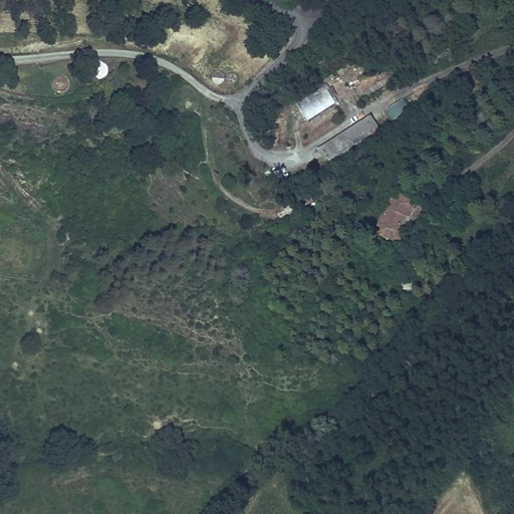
[(296,104),(308,121),(338,100),(327,83),(296,104)]
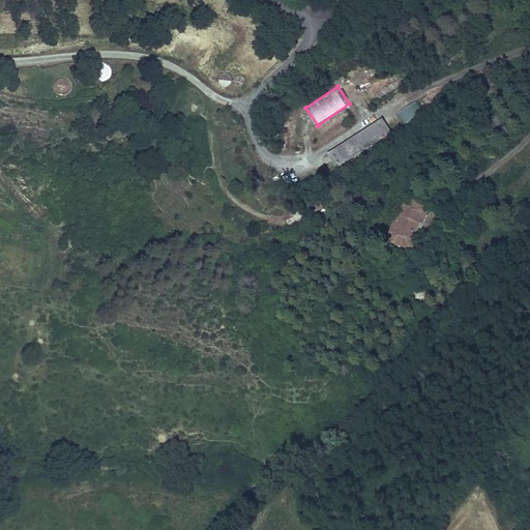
[(403,125),(422,114),(416,102),(395,114),(403,125)]
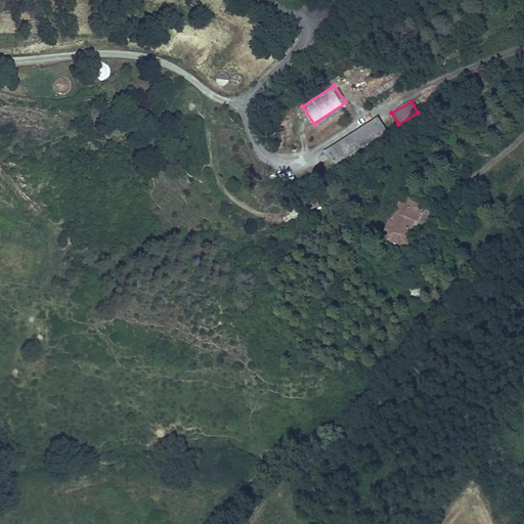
[(332,180),(389,146),(381,131),(322,165),(332,180)]
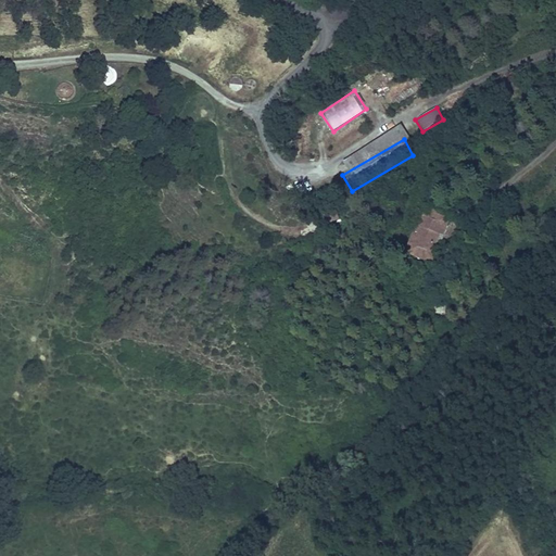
[(431,211),(421,206),(417,218),(422,219),(425,215),(429,217),(431,211)]
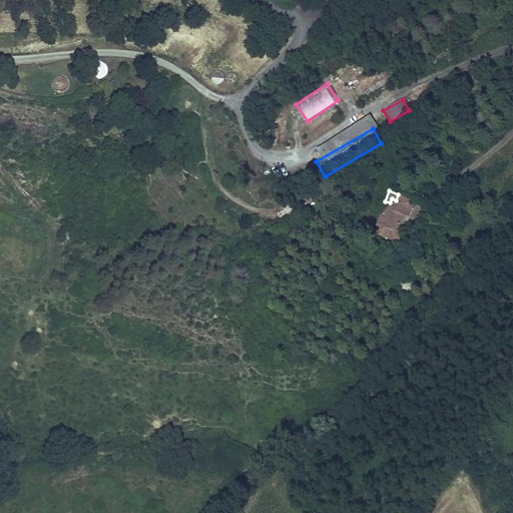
[(404,235),(412,210),(407,208),(409,204),(405,202),(407,197),(398,194),(396,200),(392,198),(390,202),(385,201),(376,226),(381,228),(380,231),(384,233),(382,239),(391,242),(393,236),(397,237),(399,234),(404,235)]
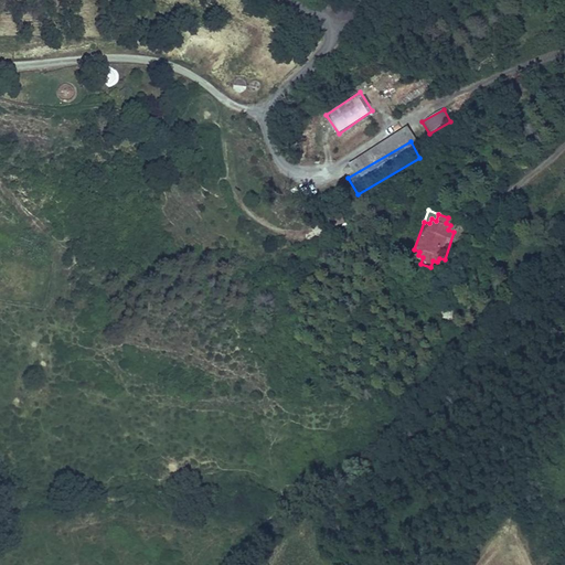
[(454,232),(458,221),(448,217),(446,223),(450,225),(448,230),(454,232)]
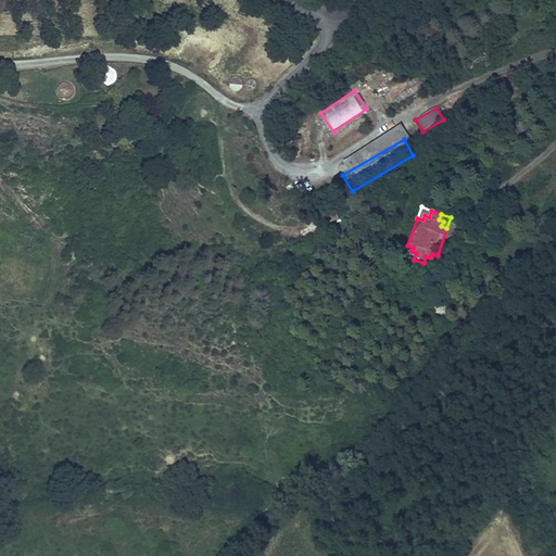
[(407,245),(404,256),(414,260),(416,253),(412,251),(413,248),(407,245)]
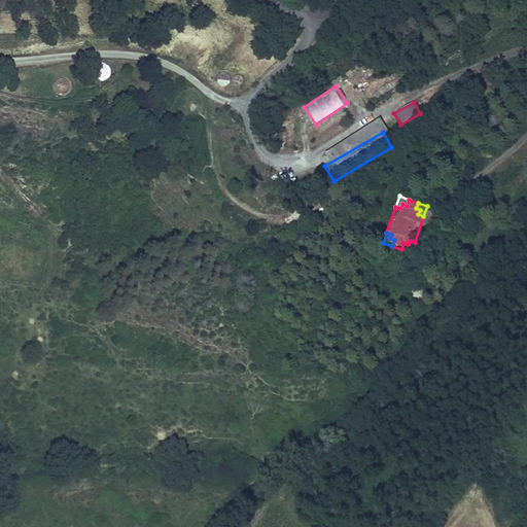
[(401,249),(411,252),(415,242),(410,241),(408,244),(403,243),(401,249)]
